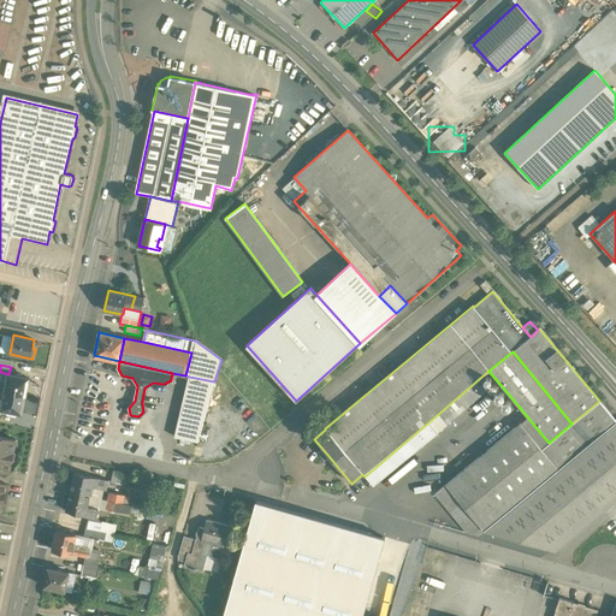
[(9,374),(6,384),(4,391),(25,396),(29,378),(9,374)]
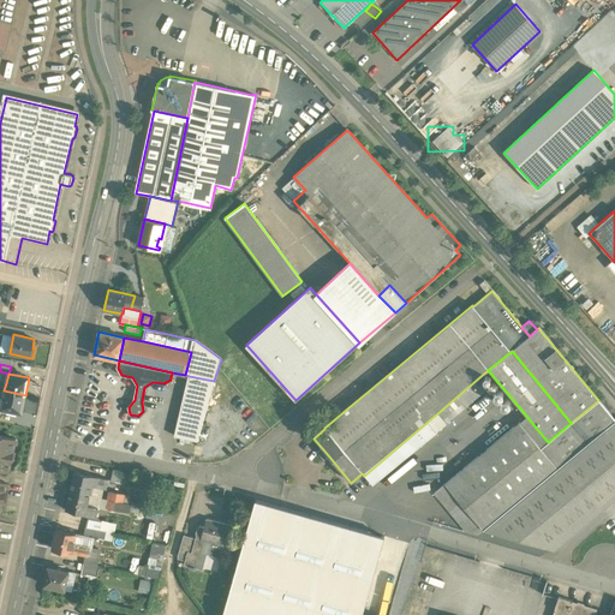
[(214,381),(189,376),(174,436),(197,442),(214,381)]
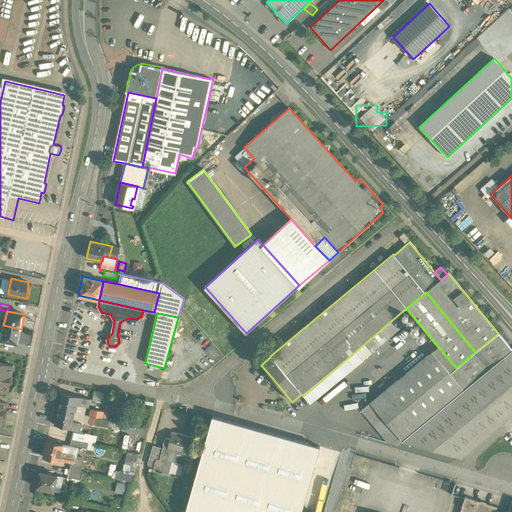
[(21,329),(3,325),(2,331),(0,340),(2,340),(7,341),(6,344),(12,345),(12,342),(18,344),(21,329)]
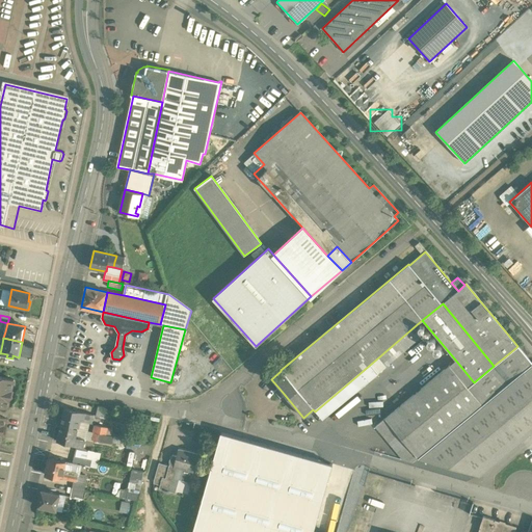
[(494,366),(474,382),(455,360),(384,419),(418,458),(479,476),(531,431),(531,363),(528,358),(526,361),(515,348),(494,366)]
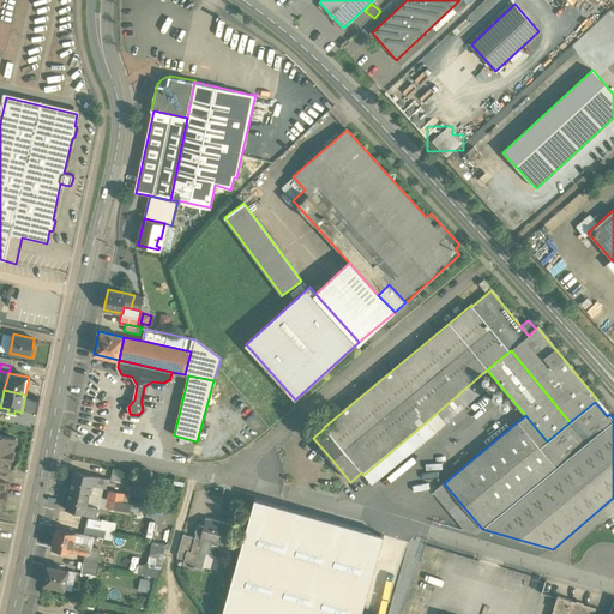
[(427,421),(363,475),(373,487),(437,433),(427,421)]
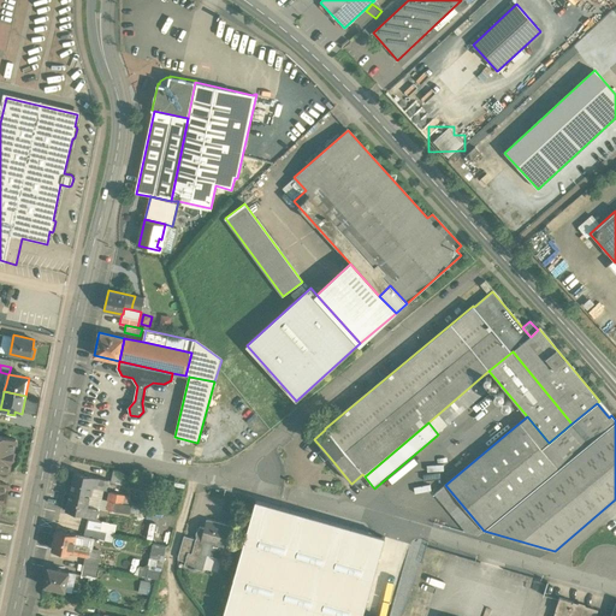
[(0,513),(1,514),(3,501),(0,499),(3,491),(5,491),(6,484),(0,481),(0,468),(9,471),(11,462),(9,461),(11,451),(13,452),(16,440),(0,436),(0,513)]
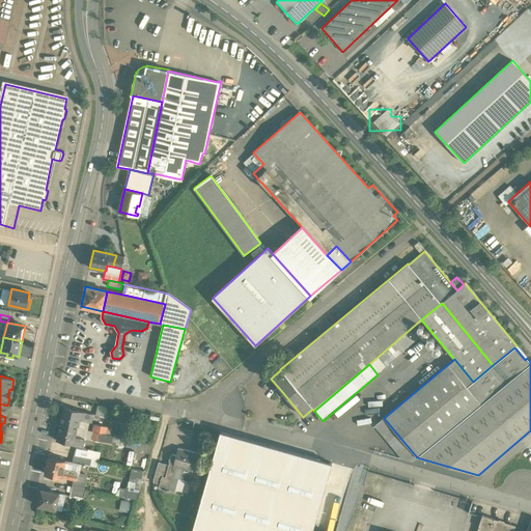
[(284,394),(278,387),(274,390),(280,398),(284,394)]
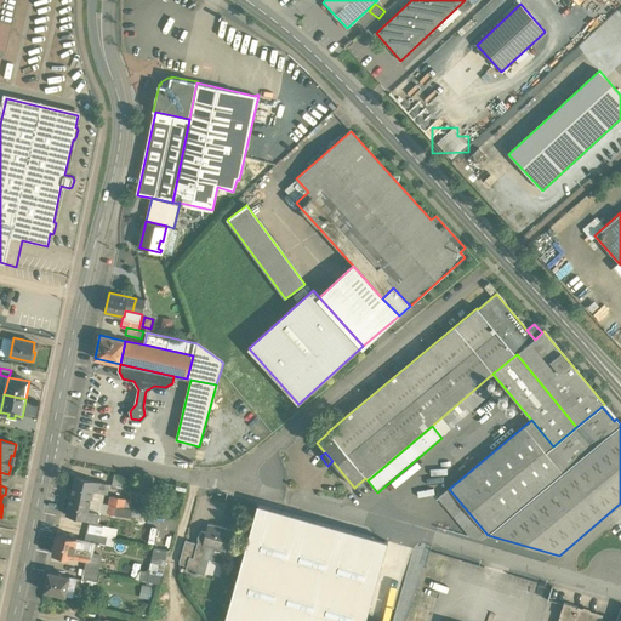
[(130,478),(114,474),(112,486),(127,490),(130,478)]
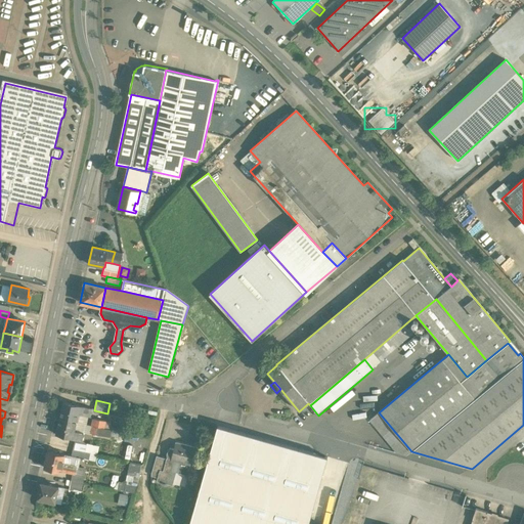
[(84,406),(63,402),(60,419),(77,422),(78,415),(79,411),(83,412),(84,406)]
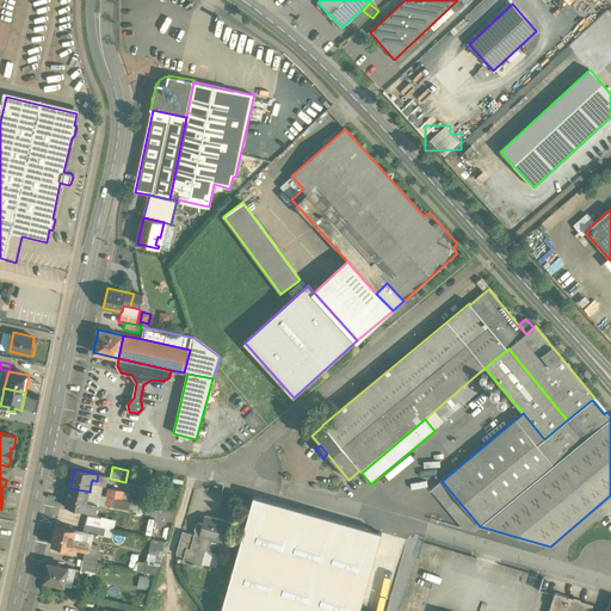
[(107,476),(98,474),(97,481),(92,480),(91,483),(102,485),(105,486),(107,476)]
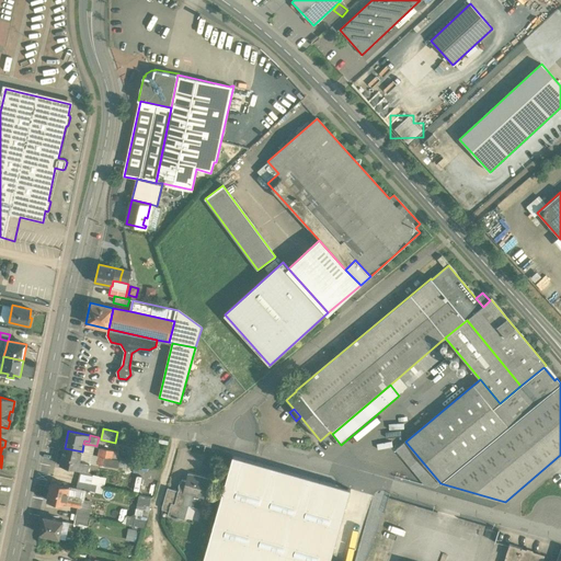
[(93,445),(83,444),(82,451),(91,454),(93,445)]
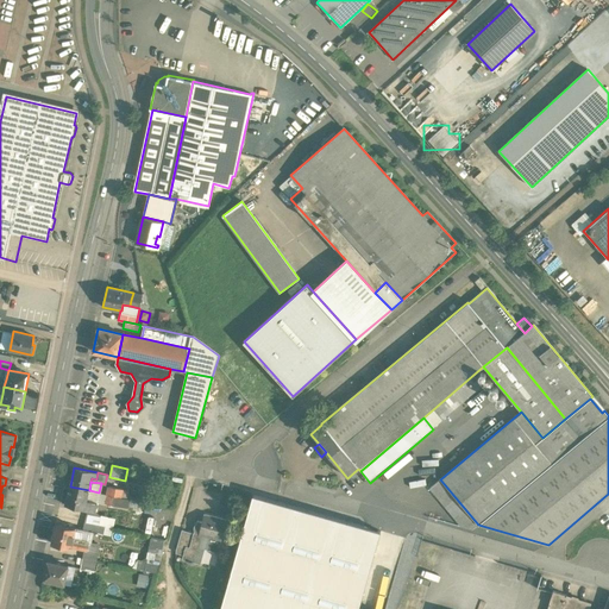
[(89,490),(70,487),(66,506),(89,510),(90,504),(86,503),(87,500),(89,490)]
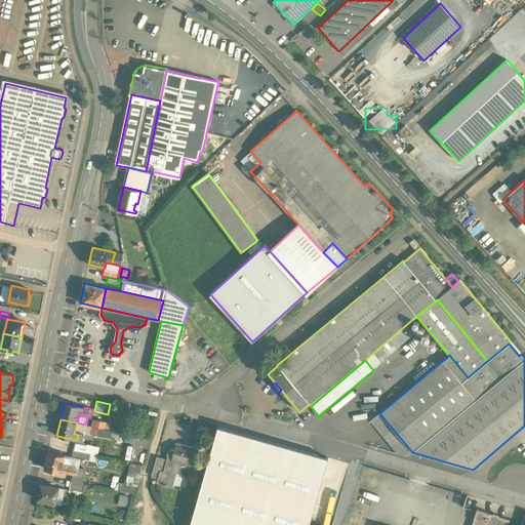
[(106,421),(94,419),(92,427),(104,429),(106,421)]
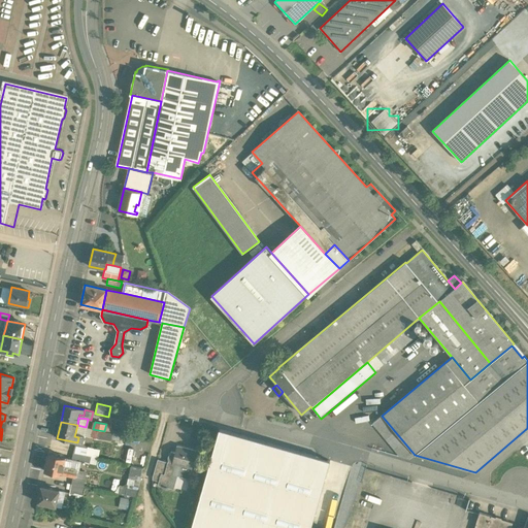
[(86,427),(77,425),(75,433),(85,435),(85,436),(92,437),(92,436),(93,429),(86,427)]
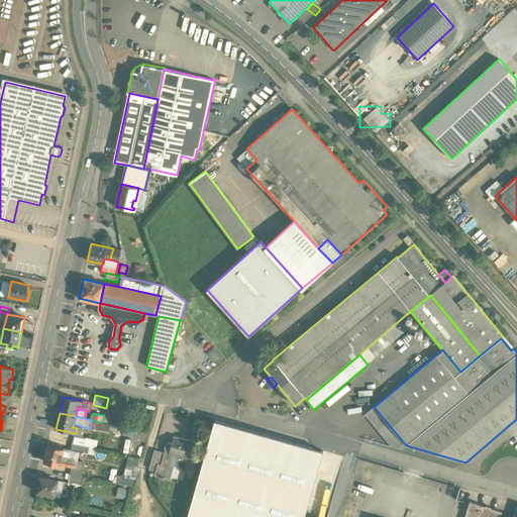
[(102,422),(91,420),(90,427),(107,431),(108,424),(102,422)]
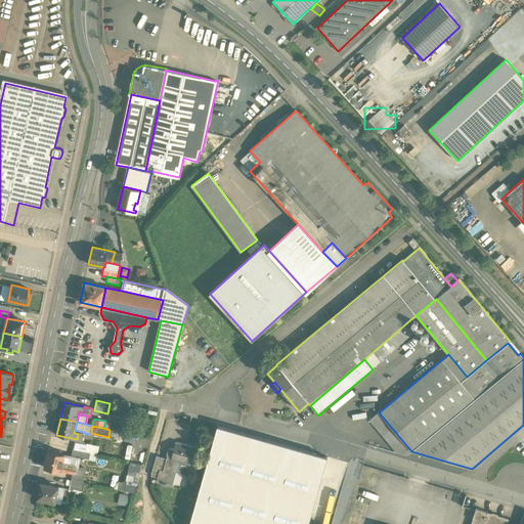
[(328,457),(218,426),(189,523),(309,523),(308,523),(328,457)]
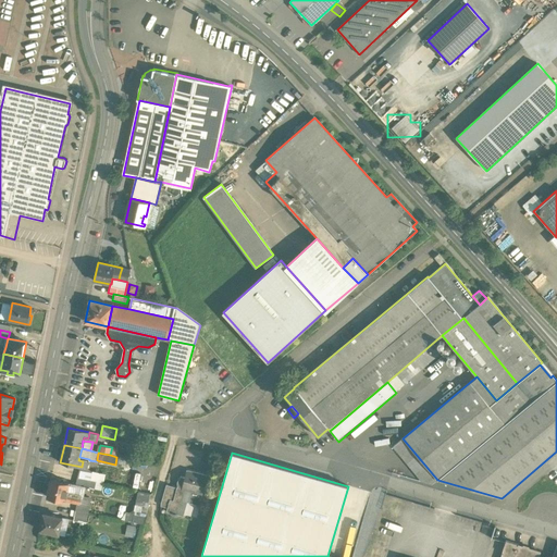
[(89,459),(79,457),(78,460),(83,461),(82,467),(87,468),(89,460),(89,459)]
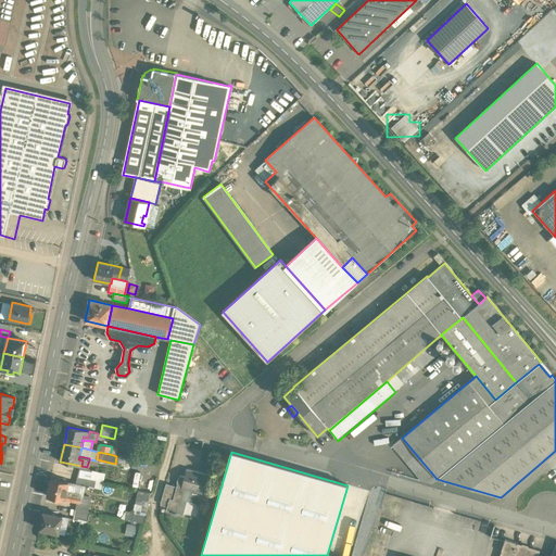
[(176,487),(171,507),(167,506),(166,510),(181,514),(186,498),(193,501),(196,492),(203,494),(209,475),(187,469),(185,477),(179,476),(176,487)]
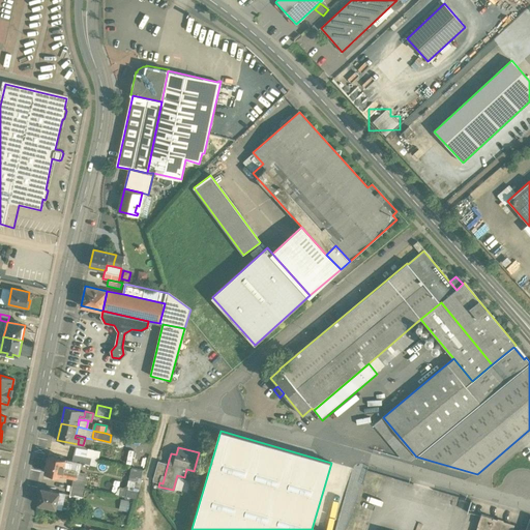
[(88,450),(76,448),(74,454),(86,457),(88,450)]
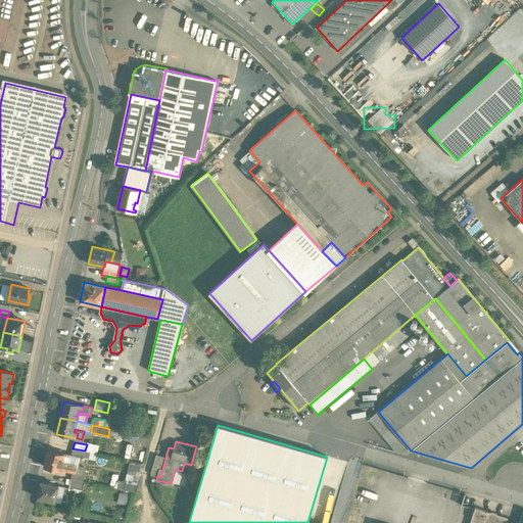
[(98,445),(87,443),(87,444),(85,450),(90,452),(97,454),(98,445)]
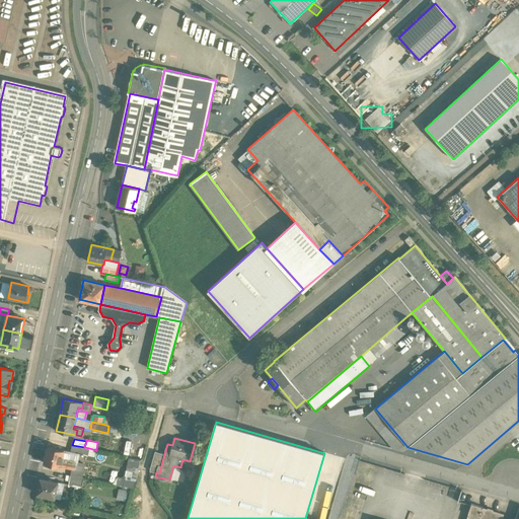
[(84,447),(72,445),(71,452),(87,455),(89,448),(84,447)]
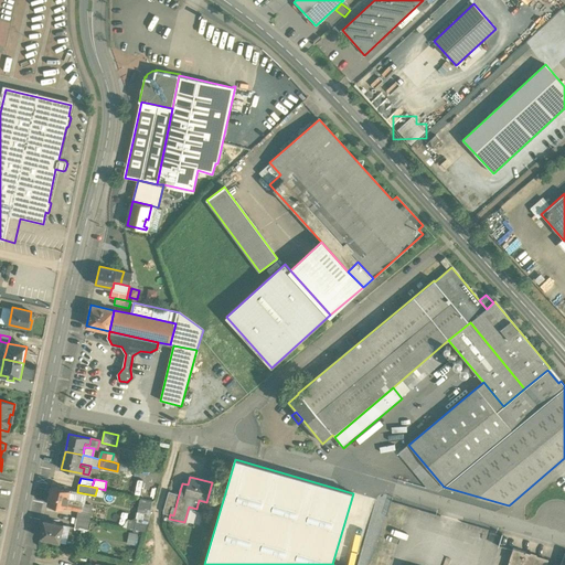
[(70,490),(52,486),(48,504),(66,508),(67,501),(70,490)]
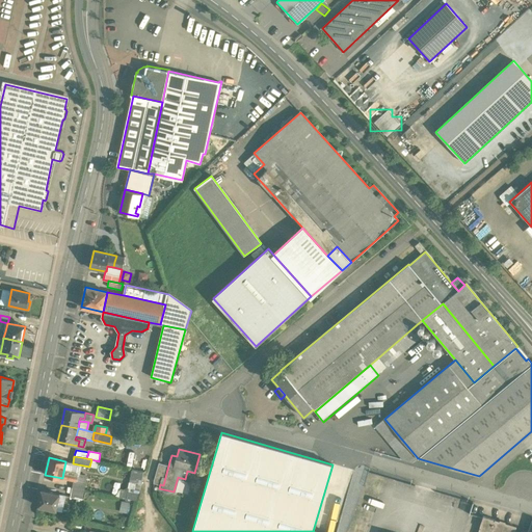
[(168,466),(158,462),(154,480),(154,482),(160,484),(163,485),(168,466)]
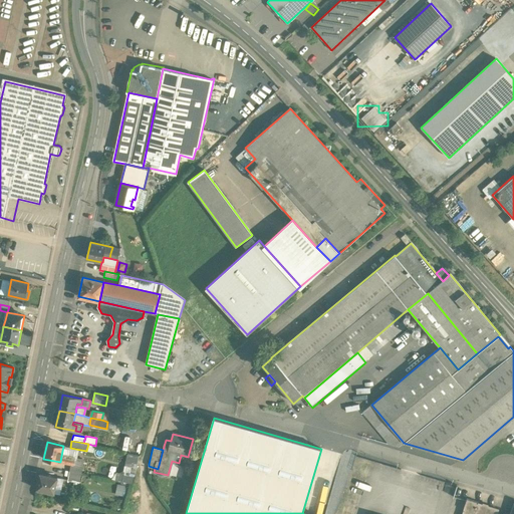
[(140,457),(127,454),(125,464),(137,467),(140,457)]
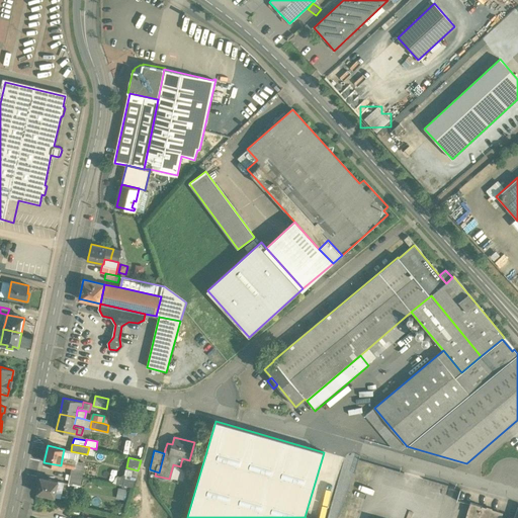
[(76,461),(62,459),(61,465),(72,468),(74,468),(76,461)]
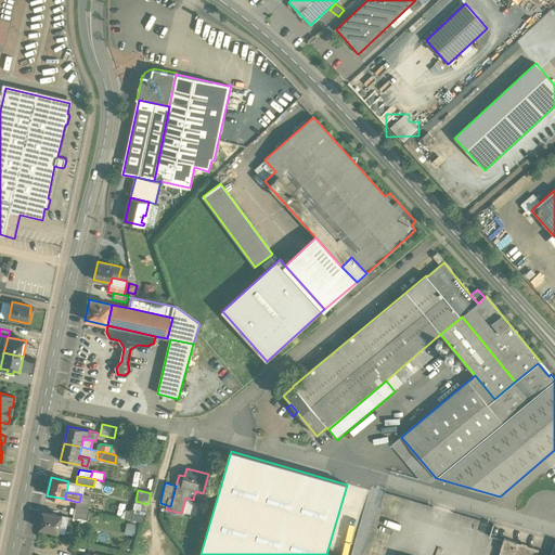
[(90,497),(81,494),(79,502),(77,502),(76,508),(87,511),(90,497)]
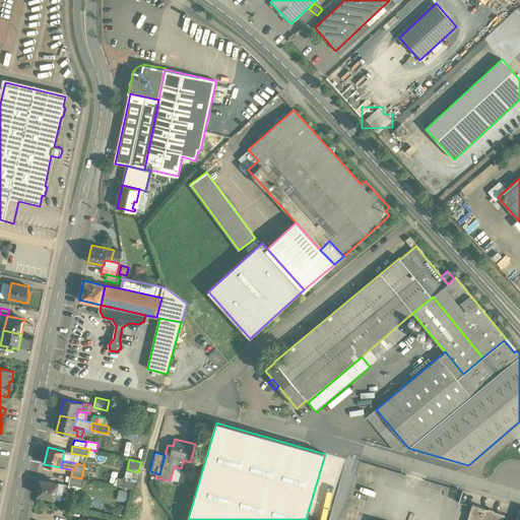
[(71,476),(70,476),(68,486),(79,489),(81,478),(71,476)]
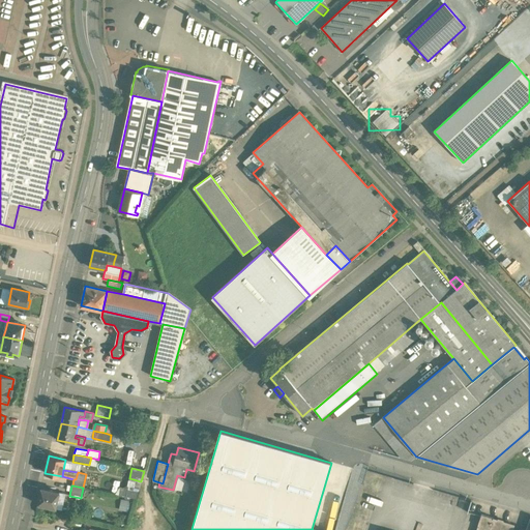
[(59,493),(41,489),(37,504),(56,508),(58,499),(59,493)]
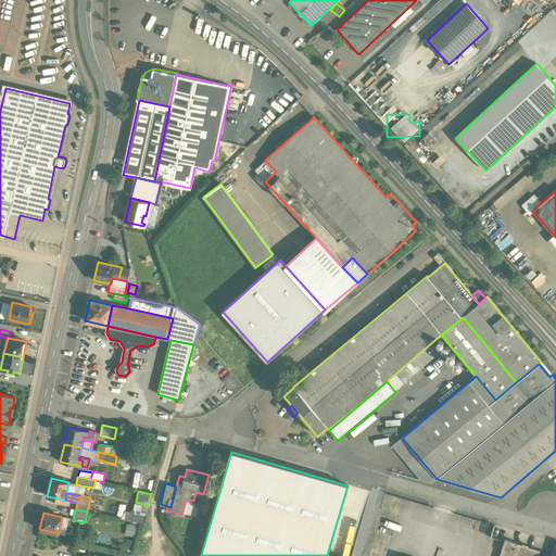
[(128,523),(126,534),(136,536),(138,526),(128,523)]
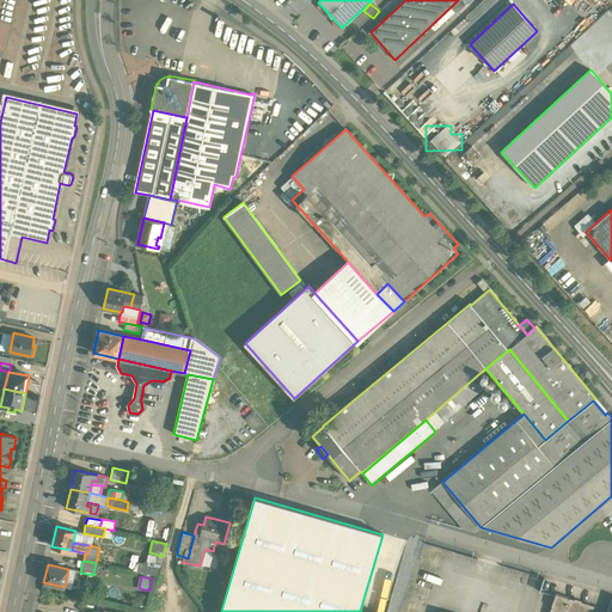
[(591,611),(593,607),(557,595),(551,611),(591,611)]
